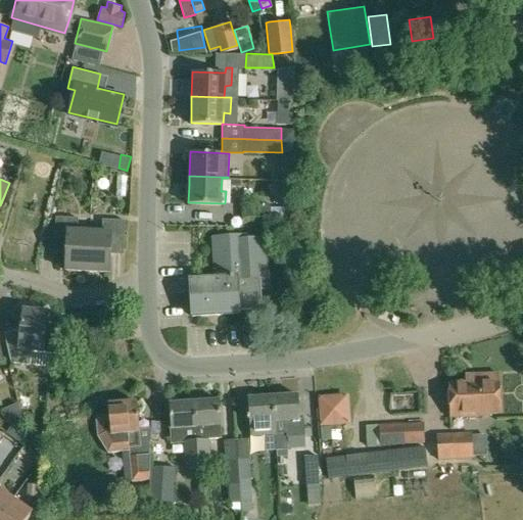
[(241,216),(270,216),(270,202),(241,202),(241,216)]
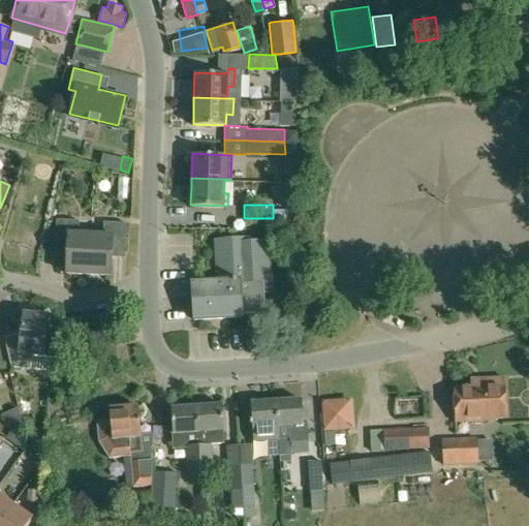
[(55,252),(66,253),(65,272),(88,273),(90,233),(79,233),(80,218),(56,218),(55,252)]
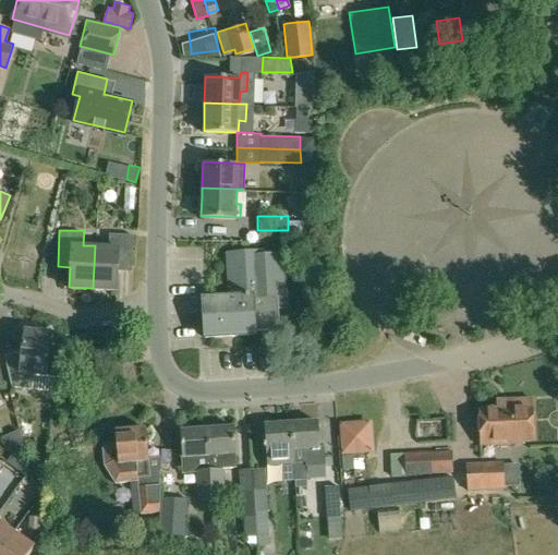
[(109,232),(108,246),(95,245),(93,288),(117,289),(118,269),(131,270),(133,233),(109,232)]
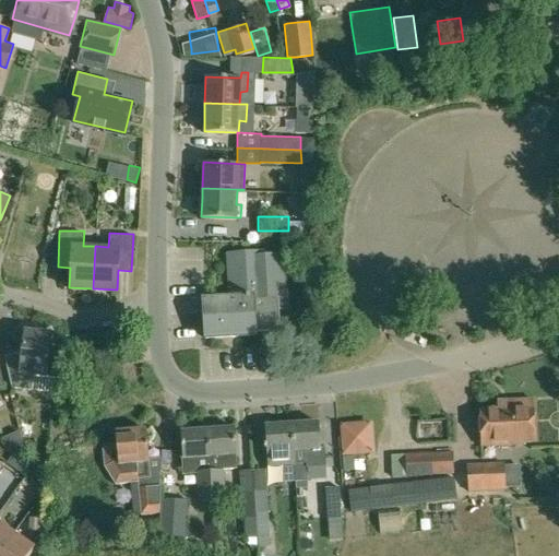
[(229,295),(204,297),(203,297),(205,336),(256,333),(256,329),(280,328),(277,295),(284,295),(282,253),(256,255),(256,251),(227,252),(229,295)]
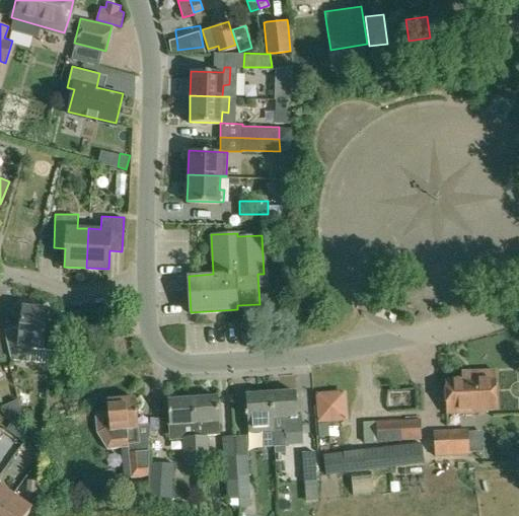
[(29,360),(30,347),(42,348),(47,309),(22,306),(20,323),(4,328),(10,359),(29,360)]
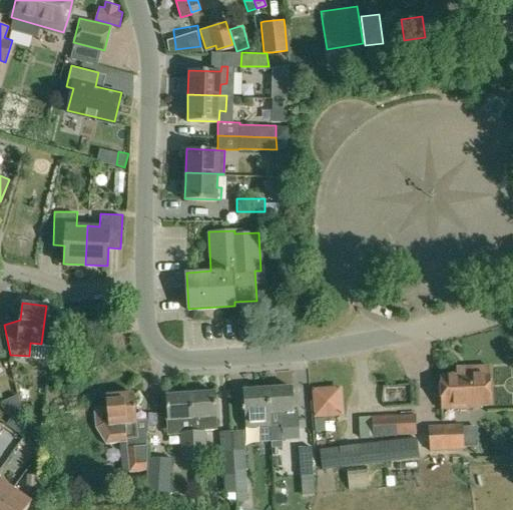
[(480,406),(480,404),(491,404),(489,365),(466,366),(466,372),(440,373),(441,408),(480,406)]
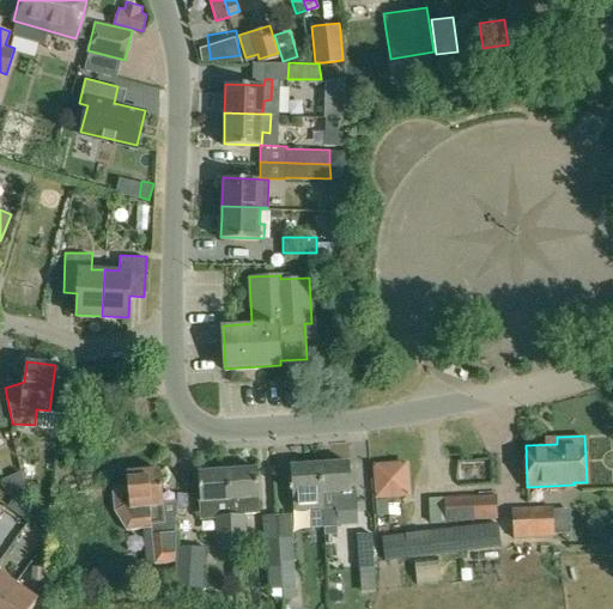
[(350,461),(326,462),(320,462),(322,492),(323,525),(325,525),(325,533),(338,531),(335,505),(337,505),(335,491),(352,489),(350,461)]
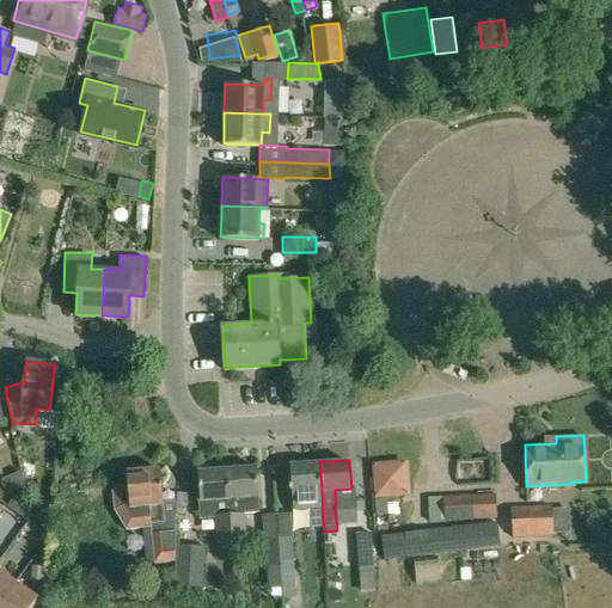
[(310,524),(323,524),(322,491),(319,461),(289,464),(293,508),(308,507),(310,524)]
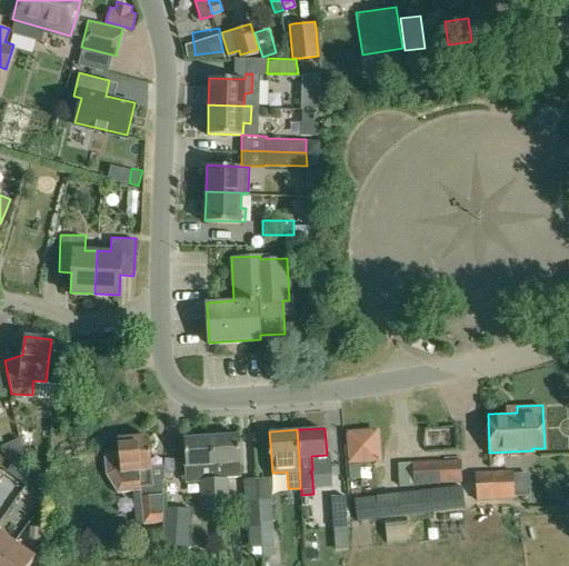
[(238,434),(211,435),(216,507),(228,507),(227,476),(240,475),(240,460),(238,434)]
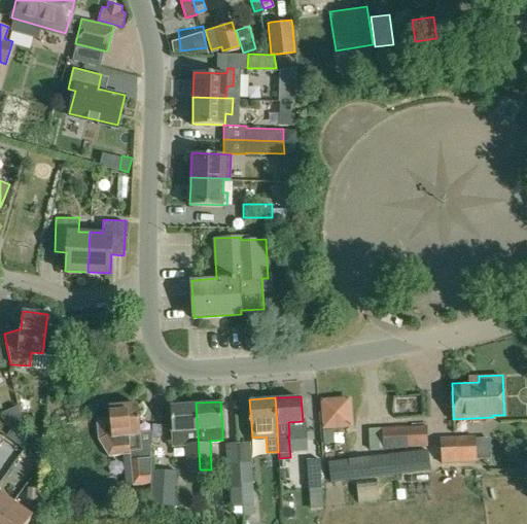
[(170,405),(172,430),(172,445),(185,444),(186,470),(200,469),(196,403),(170,405)]
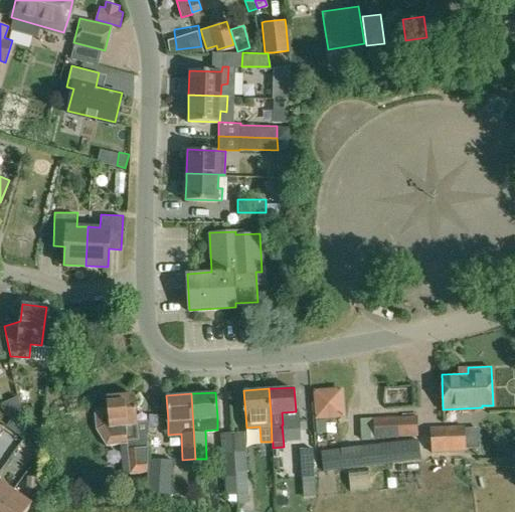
[(106,444),(127,443),(129,473),(146,472),(147,448),(145,448),(146,437),(136,438),(135,424),(136,424),(134,394),(107,396),(107,406),(95,407),(96,428),(106,444)]
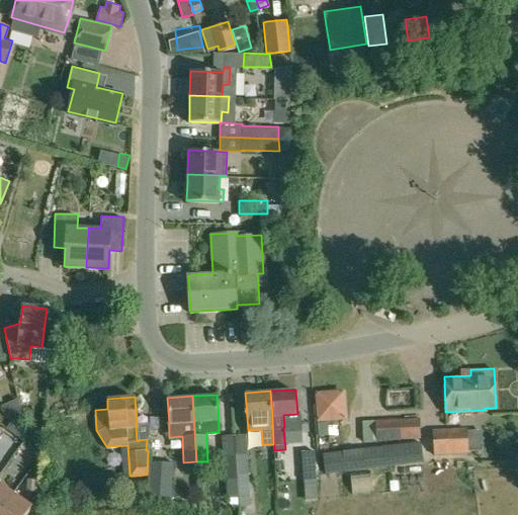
[(26,442),(14,422),(11,418),(5,427),(26,442)]
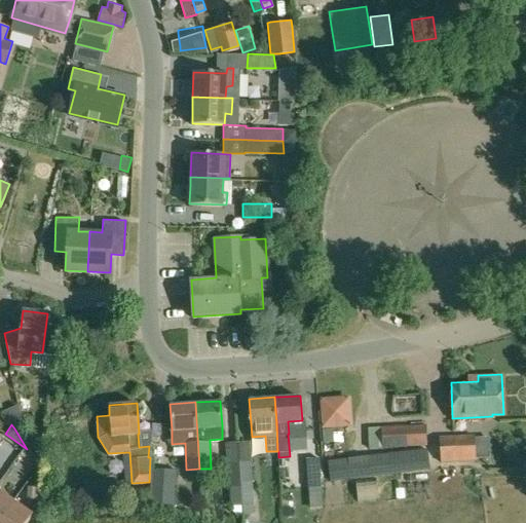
[(14,428),(27,449),(22,424),(14,428)]
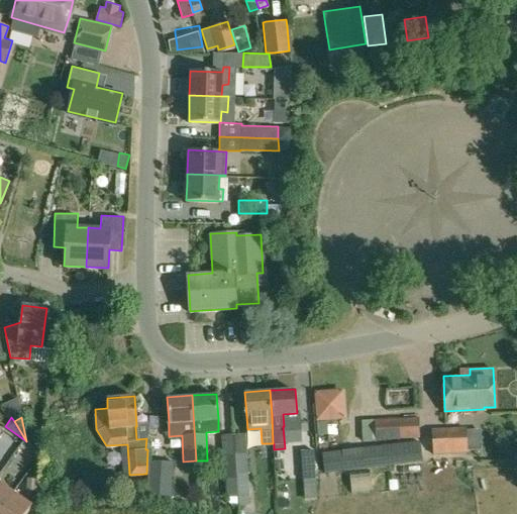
[(324,433),(346,432),(346,418),(323,418),(324,433)]
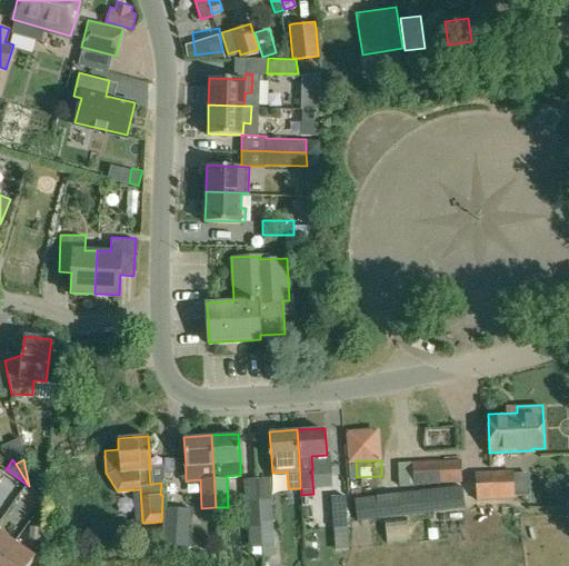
[(513,496),(512,492),(512,469),(475,472),(476,498),(513,496)]
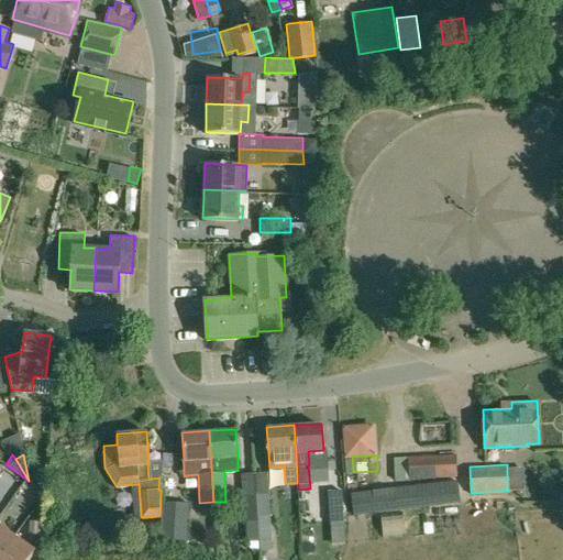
[(267,471),(254,472),(258,539),(271,539),(268,494),(269,493),(267,471)]
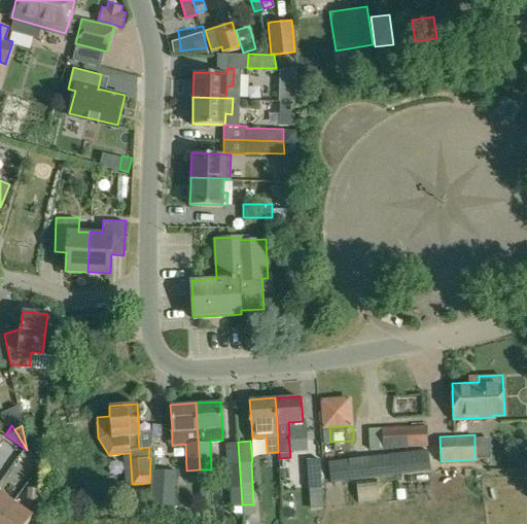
[(238,442),(225,443),(227,463),(232,505),(233,505),(233,512),(242,511),(242,504),(238,442)]
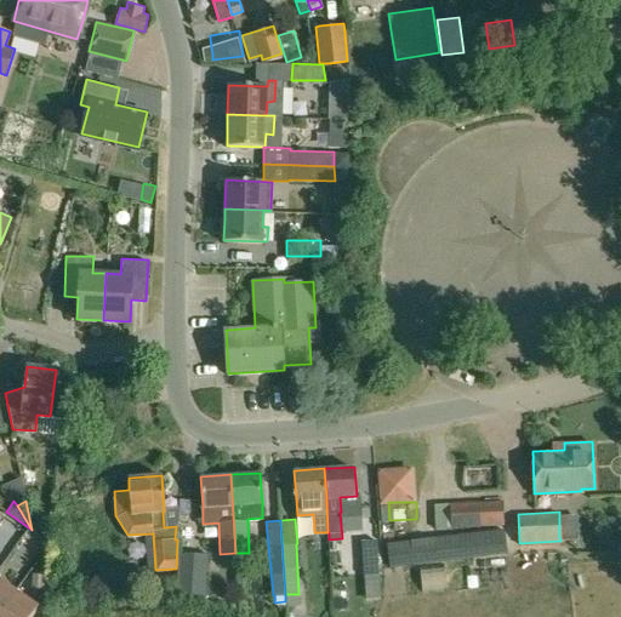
[(503,529),(387,542),(391,565),(507,550),(503,529)]
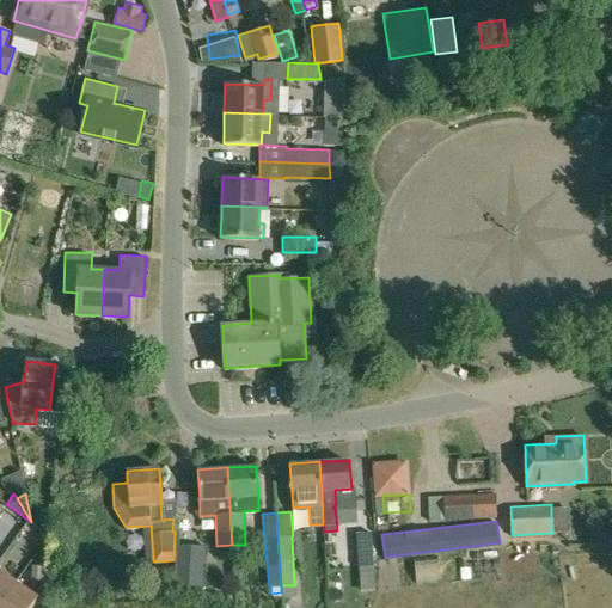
[(359,565),(373,565),(371,530),(356,532),(359,565)]
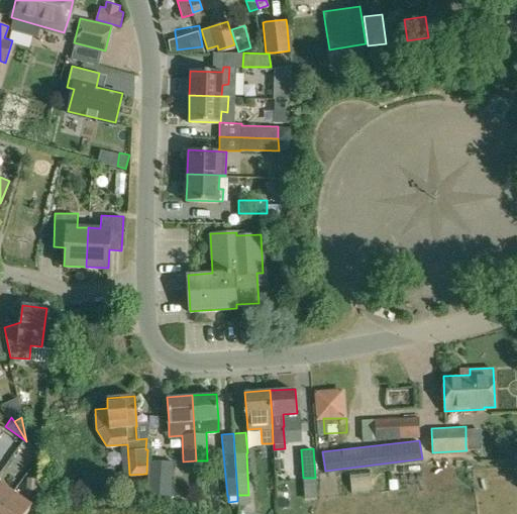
[(173,496),(174,459),(148,458),(147,495),(173,496)]
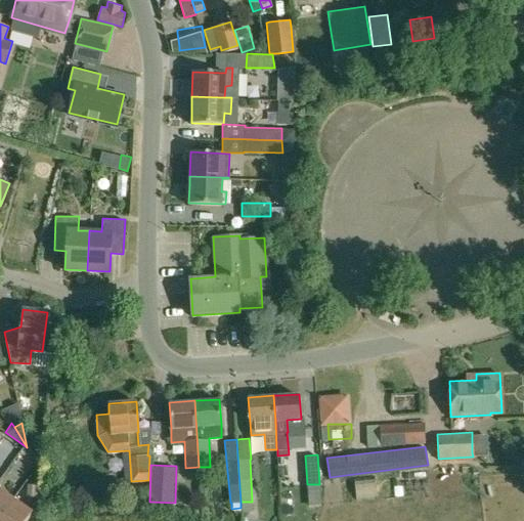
[(28,482),(28,495),(37,496),(38,483),(28,482)]
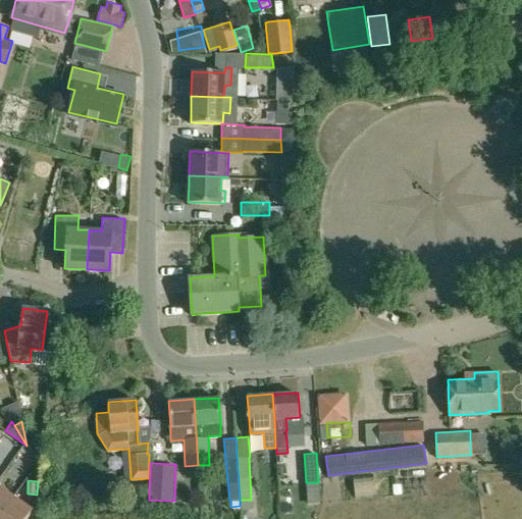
[(0,486),(0,513),(13,496),(0,486)]
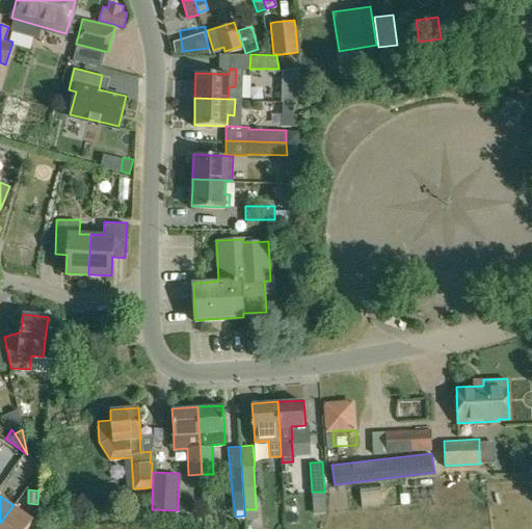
[(25,528),(32,520),(14,505),(0,523),(0,528),(25,528)]
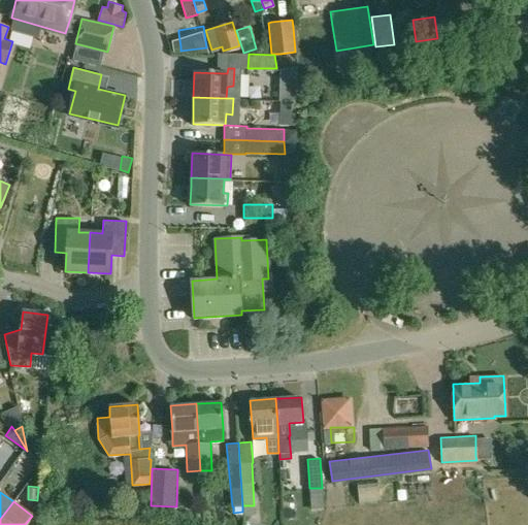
[(254,505),(242,505),(242,512),(243,512),(243,515),(254,514),(254,505)]
